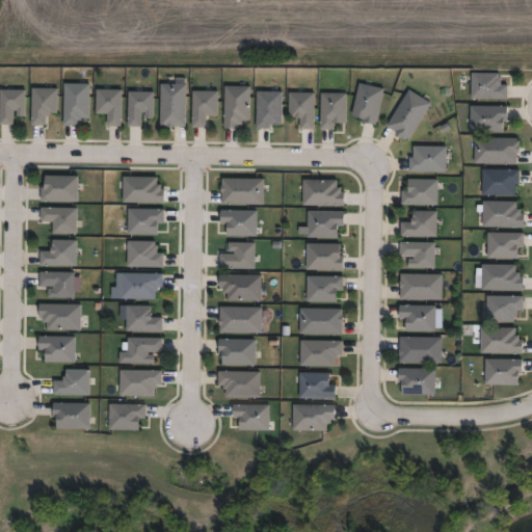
[(499,74),(499,77),(501,77),(501,85),(507,85),(507,99),(499,99),(471,99),(472,74),(499,74)]
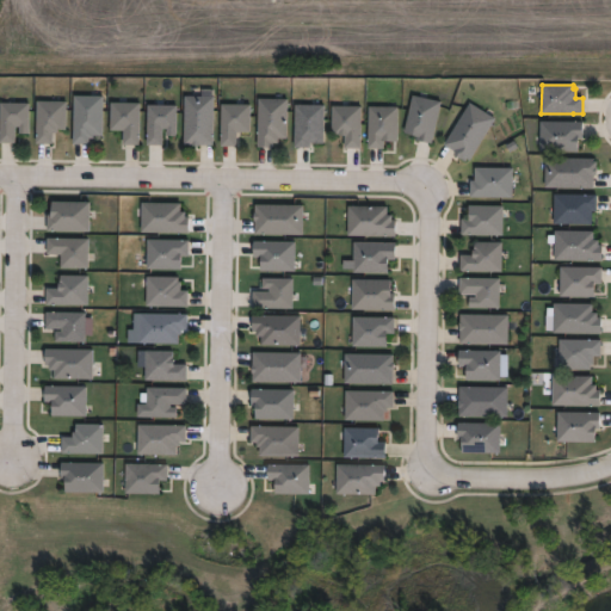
[(88,144),(73,144),(73,136),(74,97),(103,97),(102,136),(93,136),(93,139),(88,139),(88,144)]
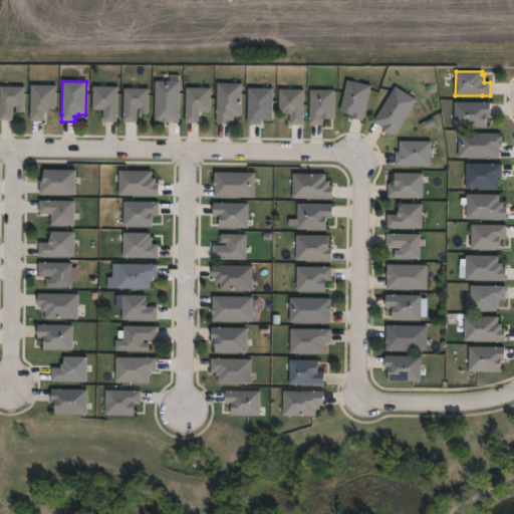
[(168,123),(155,123),(155,121),(156,81),(180,81),(179,122),(168,122),(168,123)]
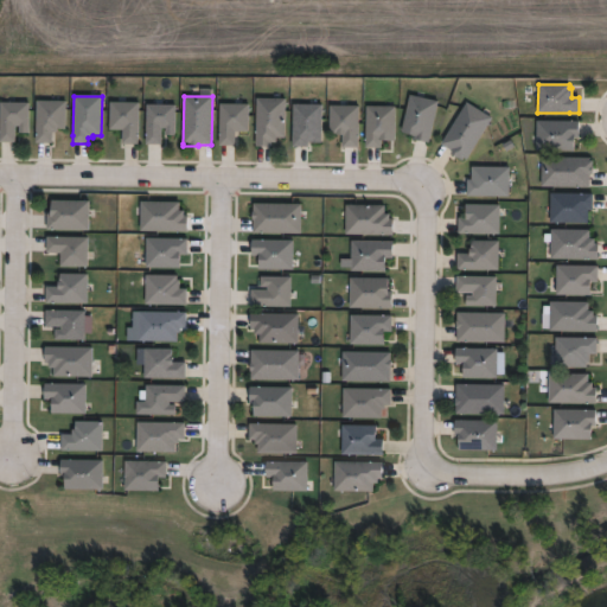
[(429,139),(429,142),(414,139),(415,135),(402,133),(409,96),(438,102),(429,139)]
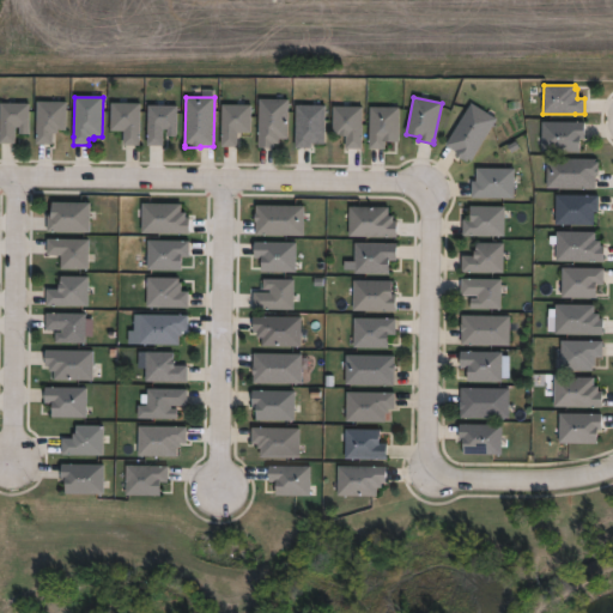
[(274,147),(259,147),(259,139),(259,101),(287,101),(287,139),(279,139),(279,144),(274,144),(274,147)]
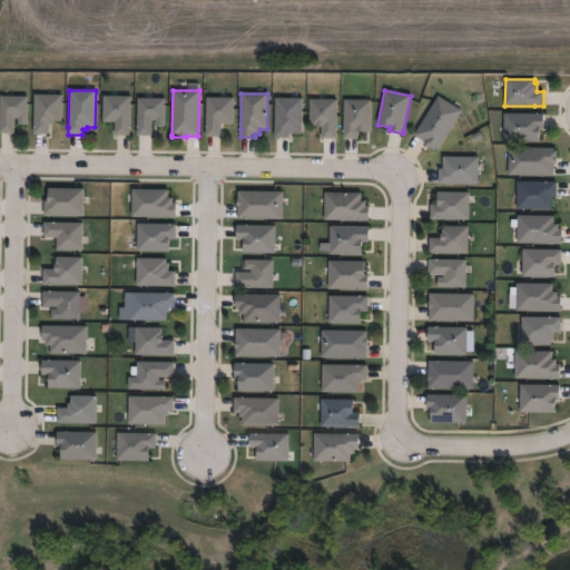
[(49,134),(35,134),(35,120),(35,96),(61,96),(61,121),(52,120),(52,124),(49,124),(49,134)]
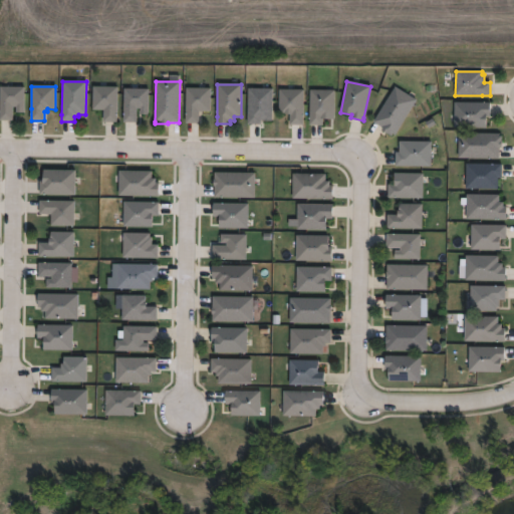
[(116,110),(116,122),(103,121),(103,110),(92,110),(92,86),(117,87),(116,110)]
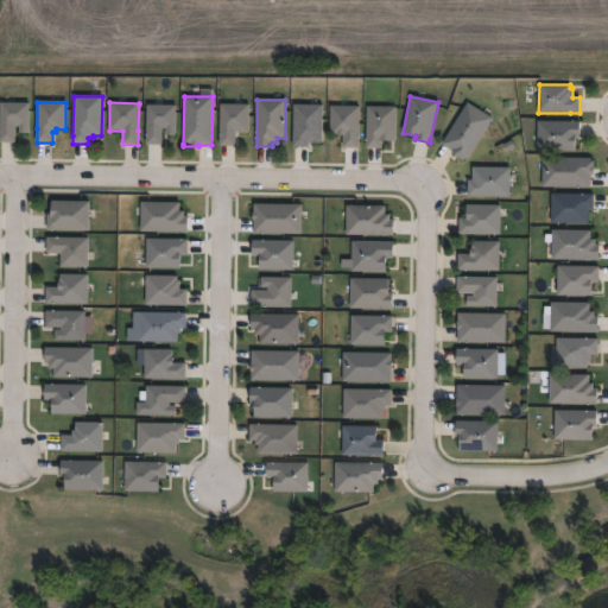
[(29,126),(29,133),(19,132),(19,126),(14,126),(14,143),(0,143),(0,103),(29,103),(29,126)]
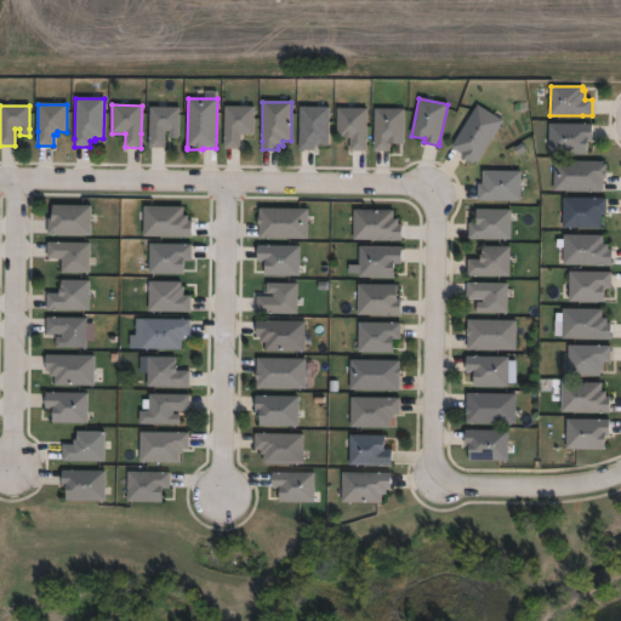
[(502,120),(477,163),(474,161),(473,164),(462,158),(463,155),(453,148),(478,106),(502,120)]
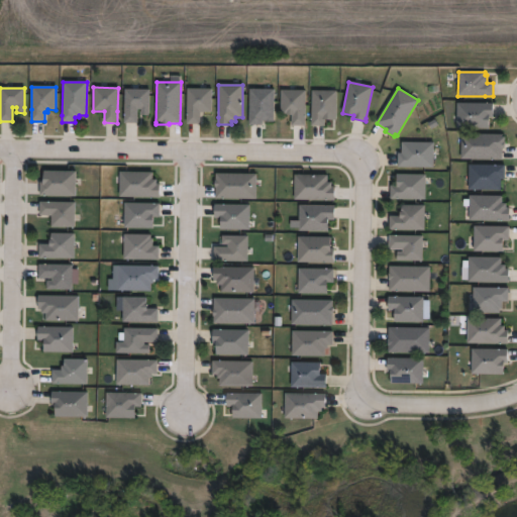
[(200,124),(187,124),(188,112),(188,89),(212,89),(211,112),(200,112),(200,124)]
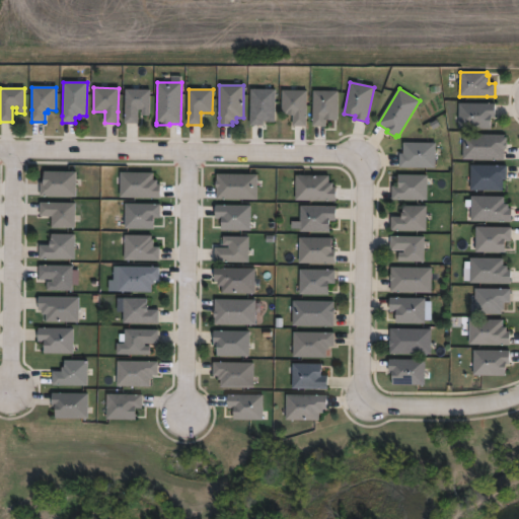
[(264,125),(250,125),(250,122),(250,89),(275,89),(275,123),(264,123),(264,125)]
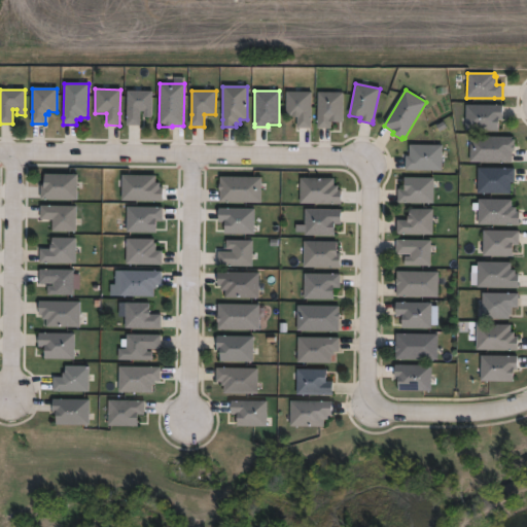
[(151,111),(151,116),(144,116),(144,111),(141,111),(140,126),(128,126),(128,111),(128,92),(152,92),(151,111)]
